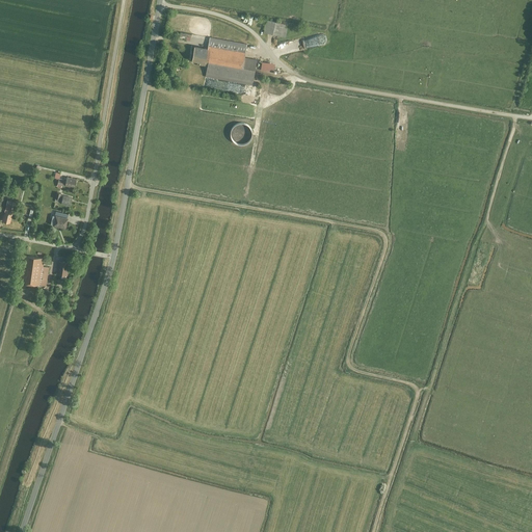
[(266,20),(263,32),(285,37),(287,28),(284,27),(285,24),(266,20)]
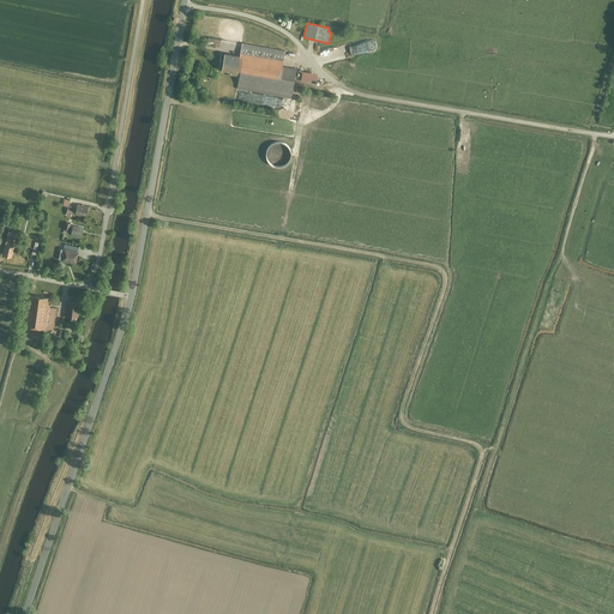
[(240,68),(280,76),(282,65),(284,50),(241,42),(239,54),(224,52),(222,68),(229,71),(229,73),(239,74),(240,68)]
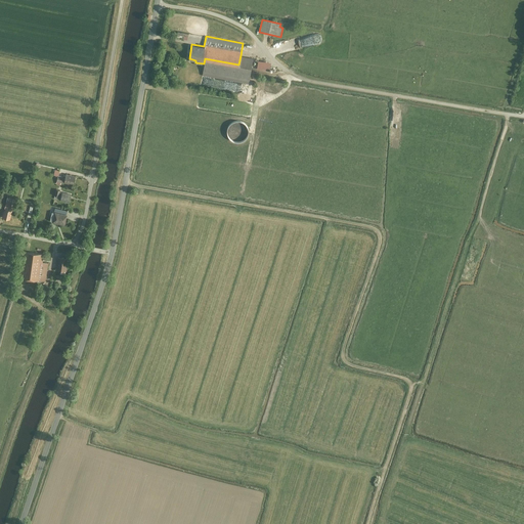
[(204,63),(202,75),(248,83),(253,58),(241,55),(238,64),(205,58),(204,63)]
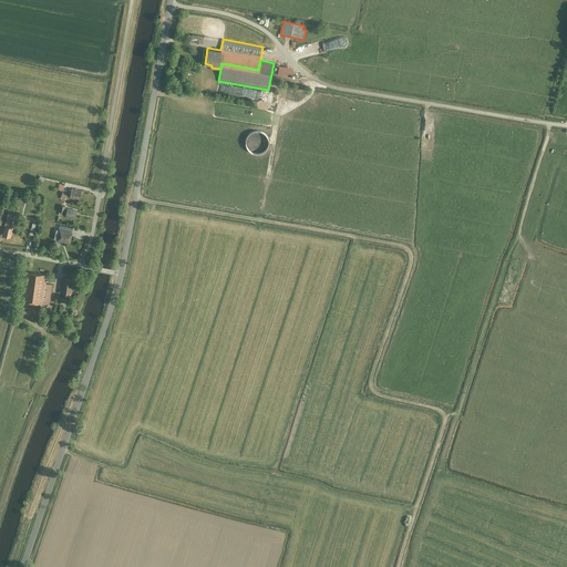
[(292,68),(278,65),(277,74),(291,76),(292,68)]
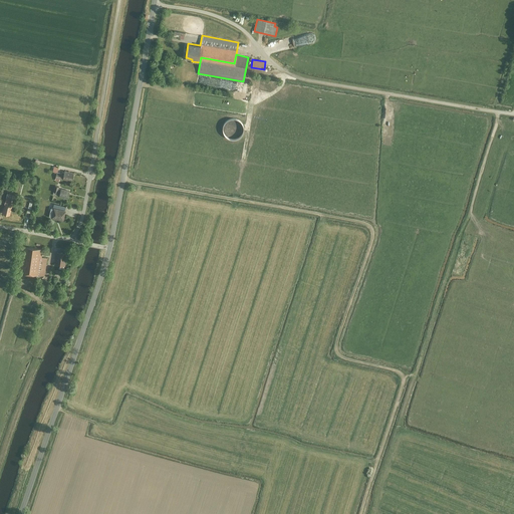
[(247,83),(228,80),(227,83),(226,83),(225,88),(246,92),(247,83)]
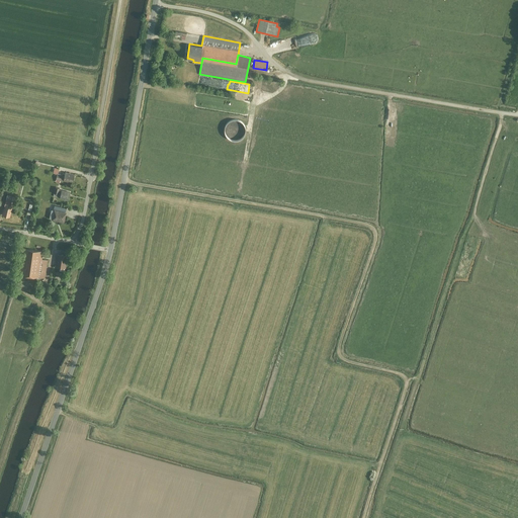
[(64,175),(63,180),(72,182),(74,174),(64,172),(64,175)]
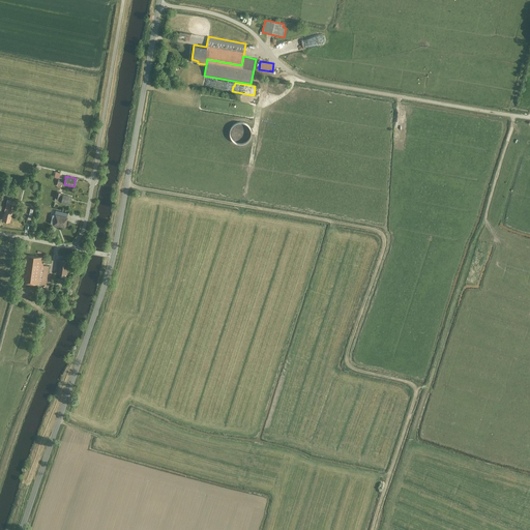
[(60,203),(69,205),(71,197),(62,195),(60,203)]
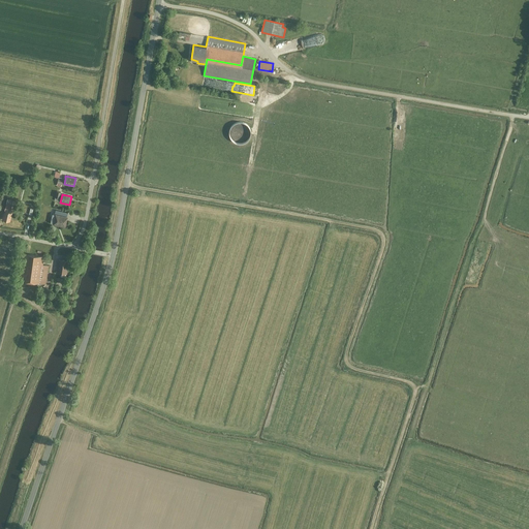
[(6,198),(4,210),(10,211),(11,204),(17,205),(17,201),(6,198)]
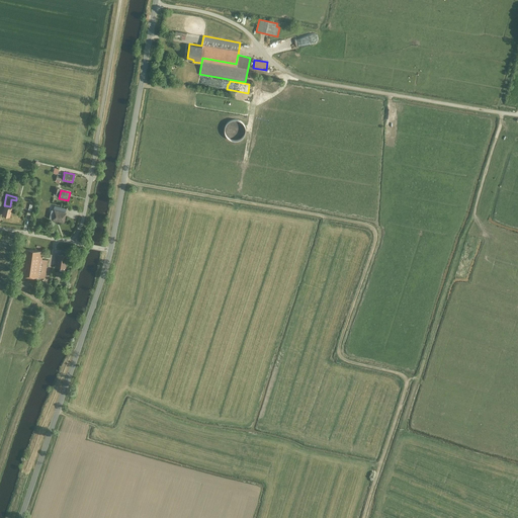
[(4,205),(3,205),(1,214),(9,217),(11,207),(10,206),(4,205)]
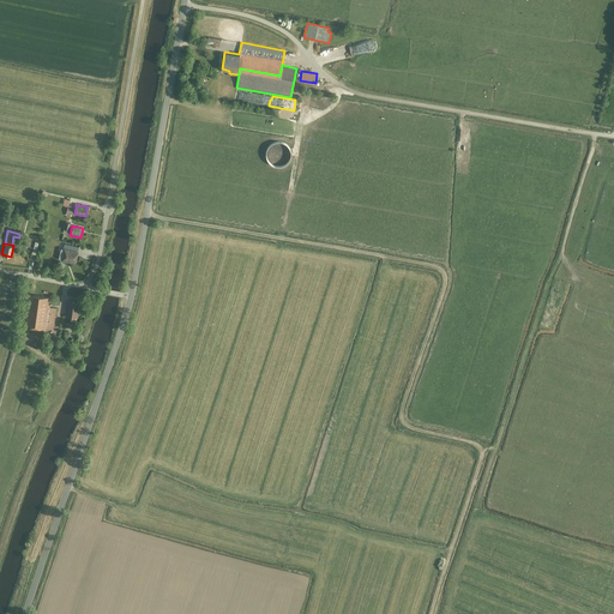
[(77,251),(64,247),(61,260),(76,264),(78,251),(77,251)]
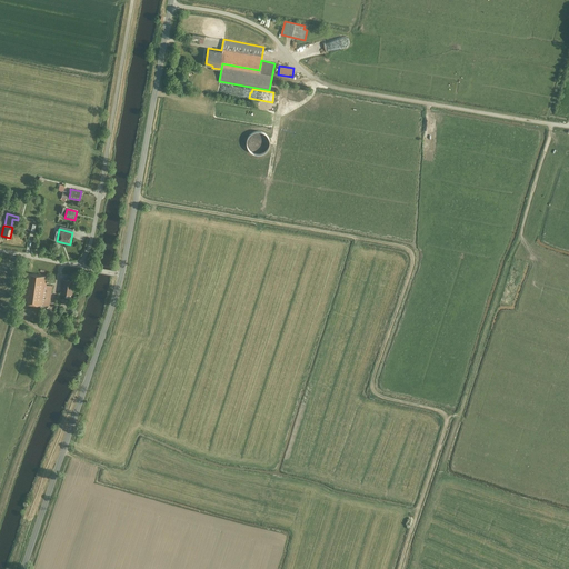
[(46,275),(27,272),(22,302),(49,306),(52,285),(46,285),(46,282),(45,281),(46,275)]
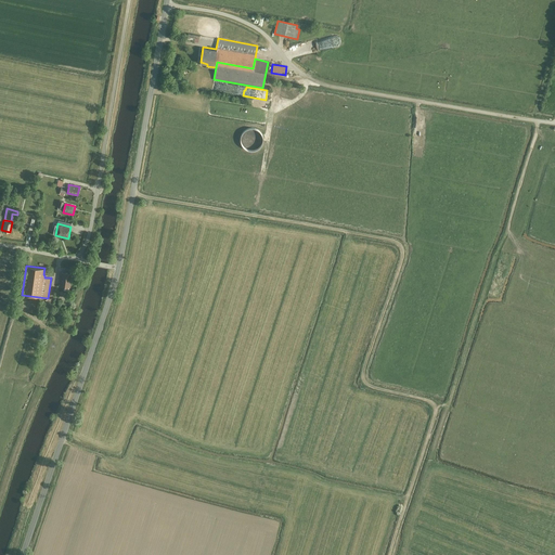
[(73,273),(61,272),(59,285),(71,287),(73,273)]
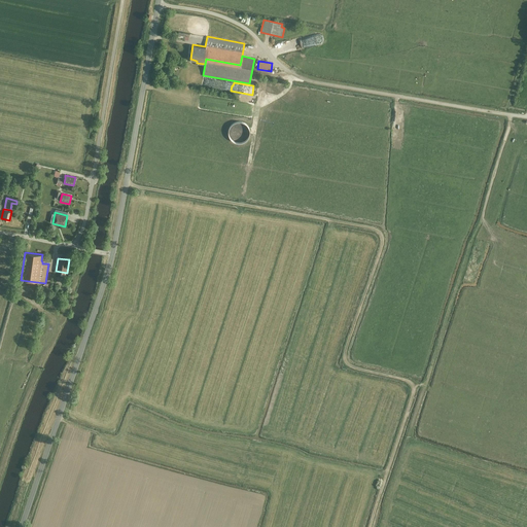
All buildings are outlined.
